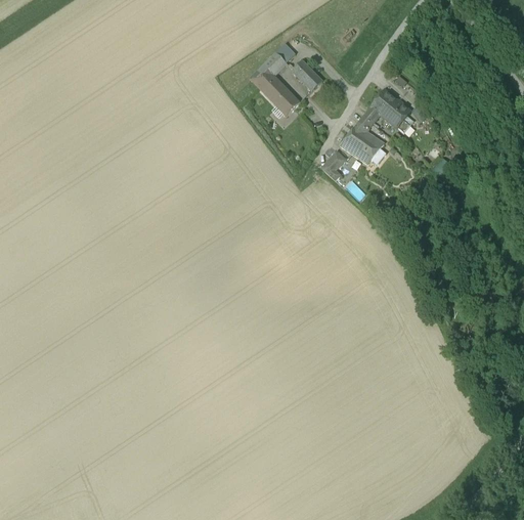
[(296,53),(285,43),(276,51),(287,62),(296,53)]
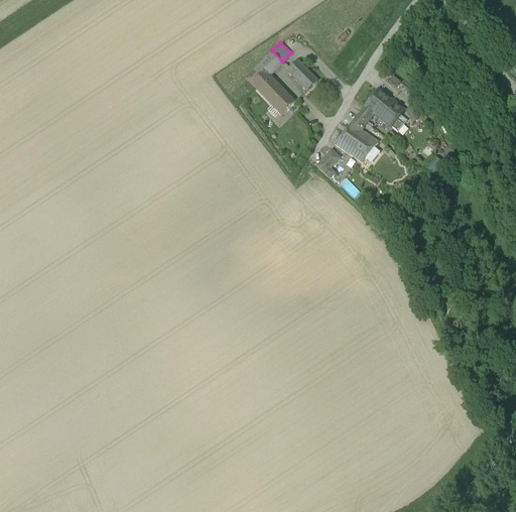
[(272,50),(246,77),(256,88),(270,74),(282,62),(282,61),(272,50)]
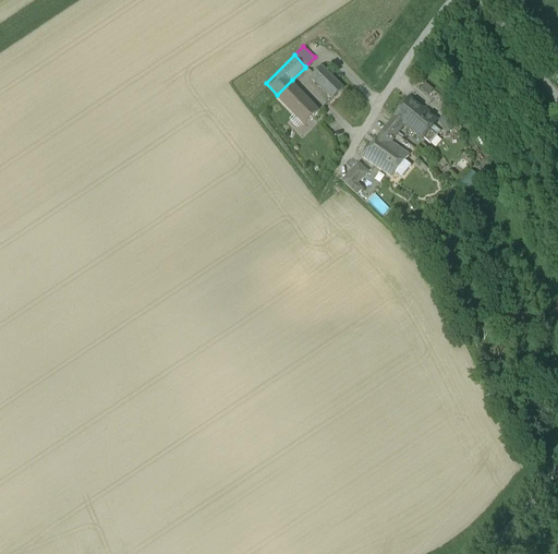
[(343,86),(322,64),(311,74),(332,96),(343,86)]
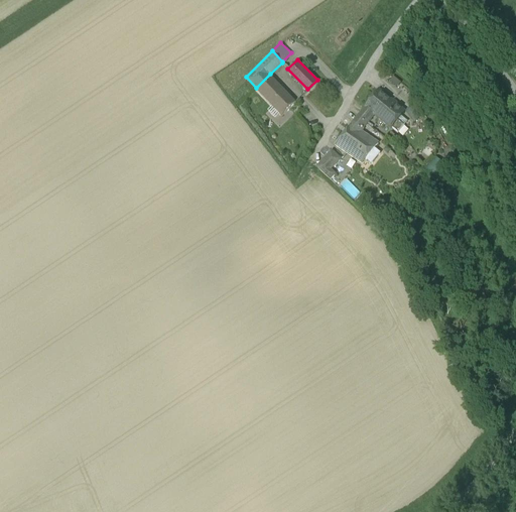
[(295,101),(270,74),(256,88),(281,114),(295,101)]
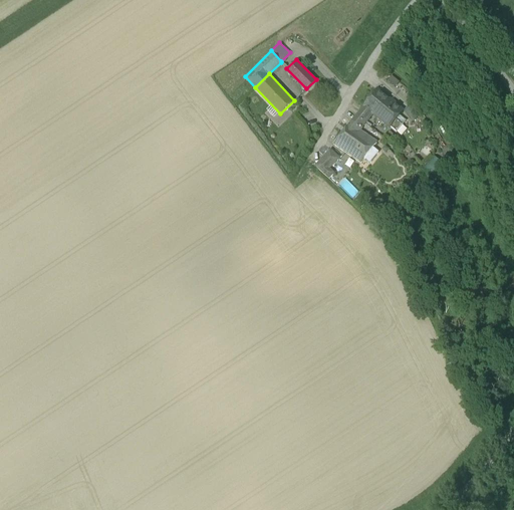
[(402,109),(376,88),(364,103),(371,110),(390,124),(396,117),(402,109)]
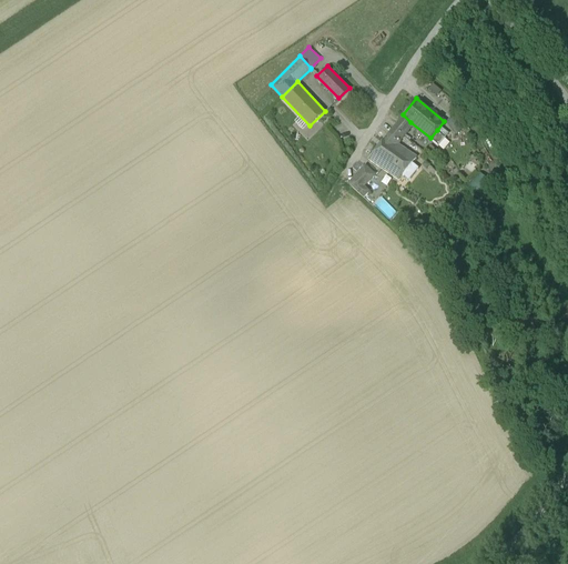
[(392,106),(387,111),(397,119),(402,113),(392,106)]
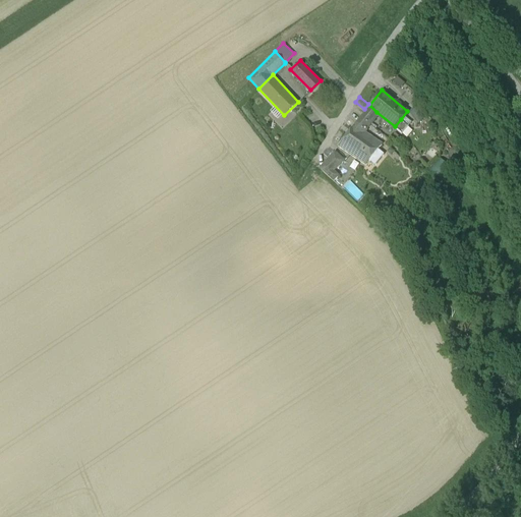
[(417,103),(409,112),(419,121),(427,112),(417,103)]
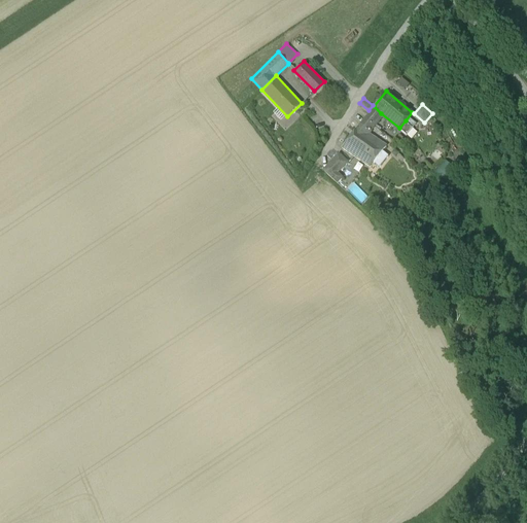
[(381,113),(374,106),(365,116),(373,124),(381,113)]
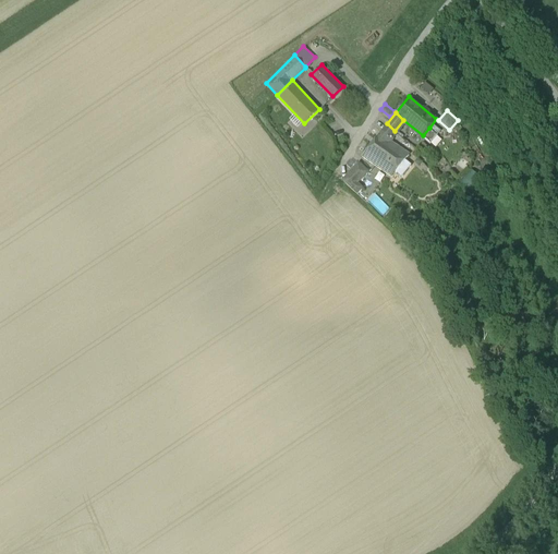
[(395,131),(387,123),(383,129),(391,135),(395,131)]
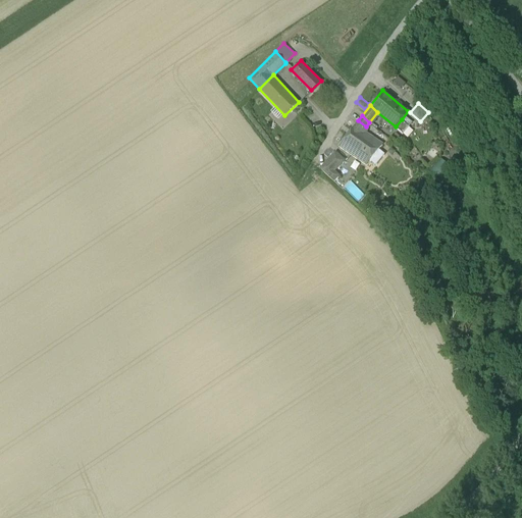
[(402,119),(396,126),(403,133),(409,124),(402,119)]
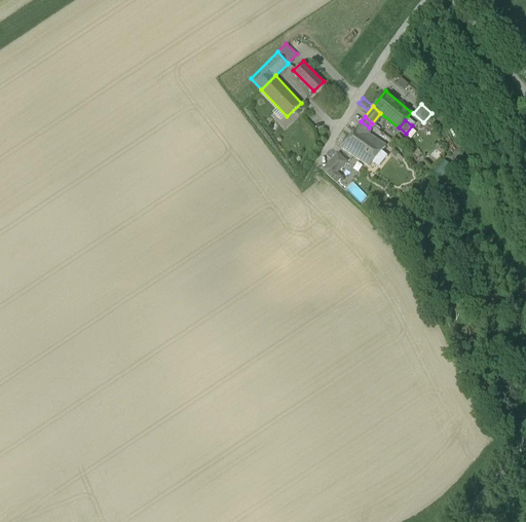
[(369,127),(361,121),(341,145),(368,163),(372,159),(381,148),(384,144),(368,132),(370,128),(369,127)]
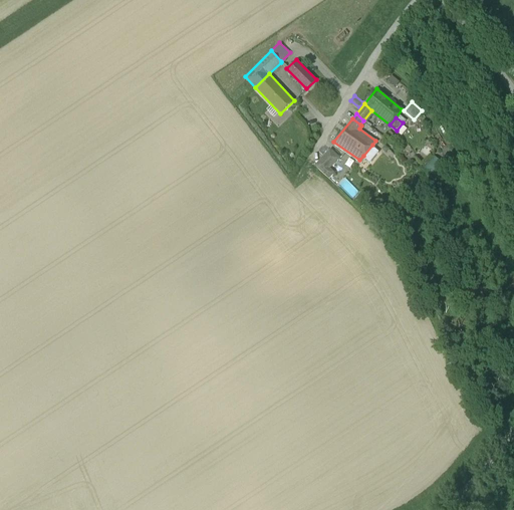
[(372,145),(363,156),(366,158),(375,148),(372,145)]
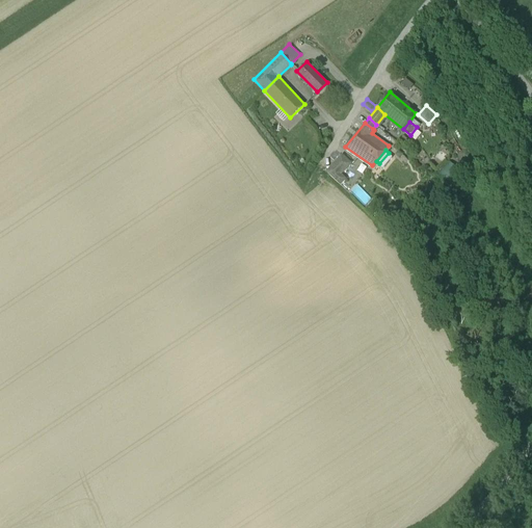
[(450,160),(441,168),(448,177),(457,167),(450,160)]
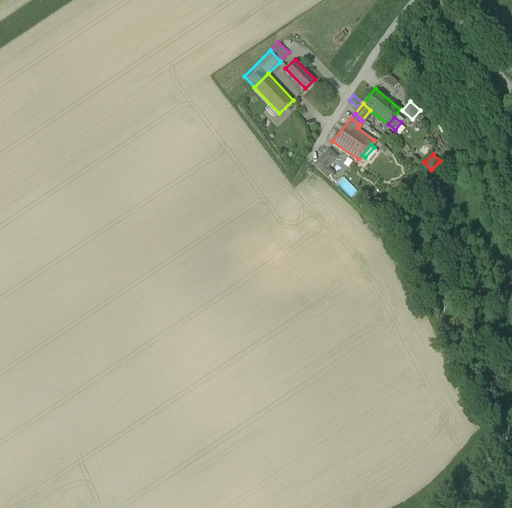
[(326,162),(321,166),(329,174),(334,170),(326,162)]
